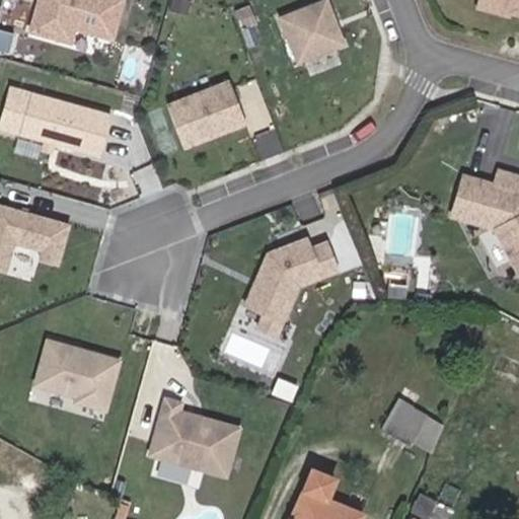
[(112,40),(123,0),(50,0),(48,7),(38,4),(29,31),(71,44),(75,29),(112,40)]
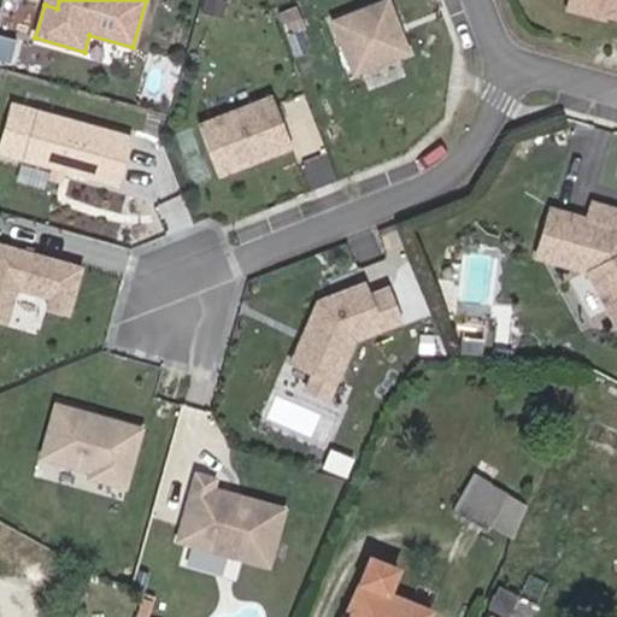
[(222,18),(227,3),(218,0),(205,0),(203,13),(222,18)]
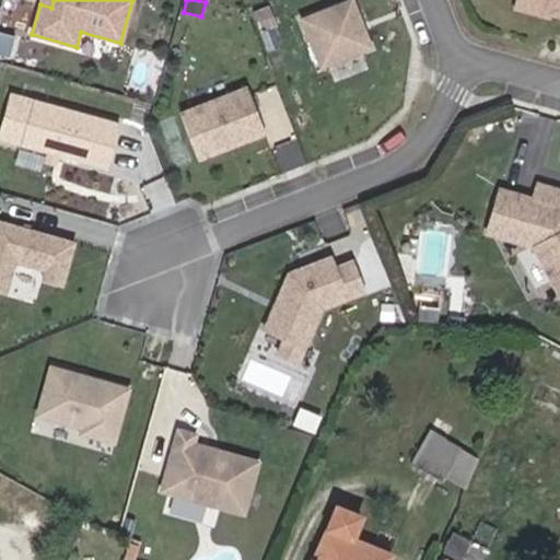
[(346,0),(301,19),(322,69),(373,47),(352,0),(346,0)]
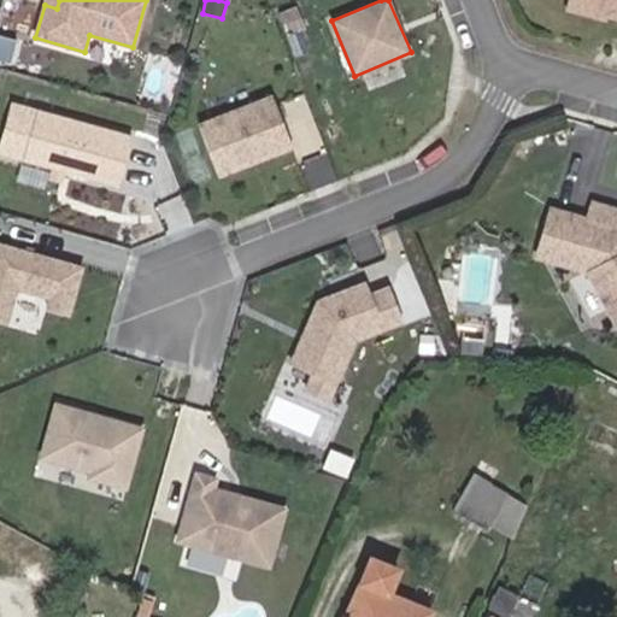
[(616,0),(569,0),(569,5),(616,18),(616,0)]
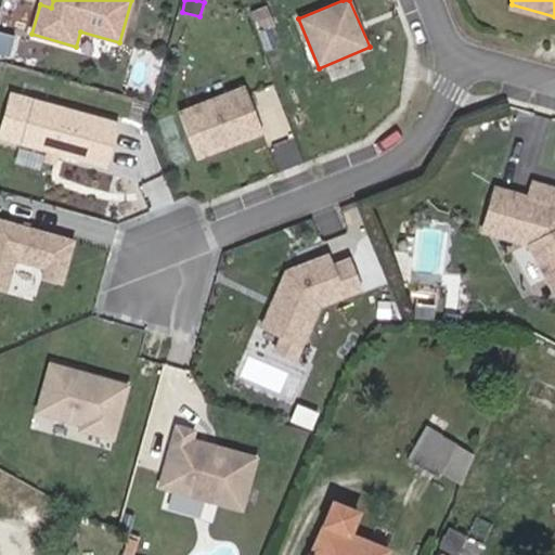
[(195,159),(263,133),(246,87),(178,112),(195,159)]
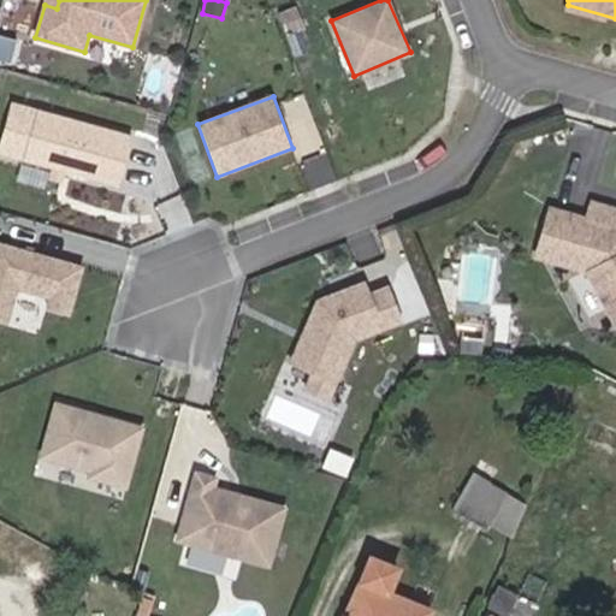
[(118,185),(132,137),(13,104),(0,152),(118,185)]
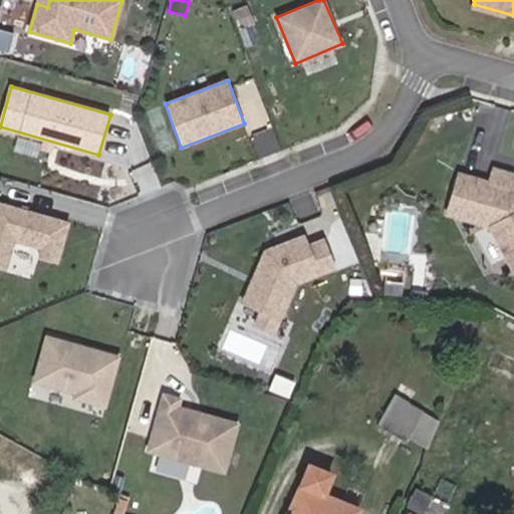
[(513,174),(495,170),(492,182),(462,175),(452,214),(486,222),(510,271),(513,269),(513,174)]
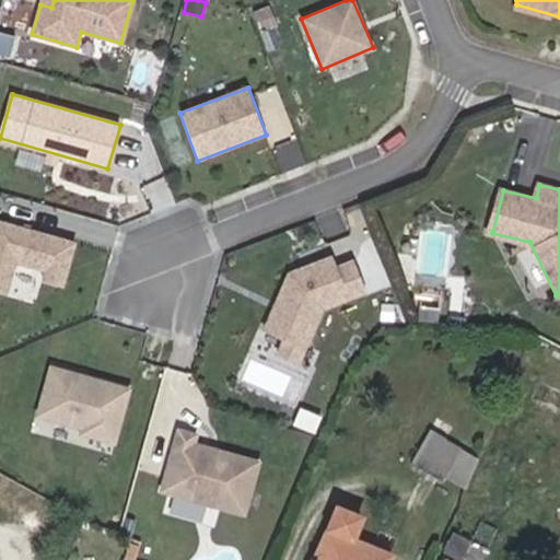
[(76,243),(0,221),(0,290),(7,293),(15,261),(47,270),(44,280),(62,286),(76,243)]
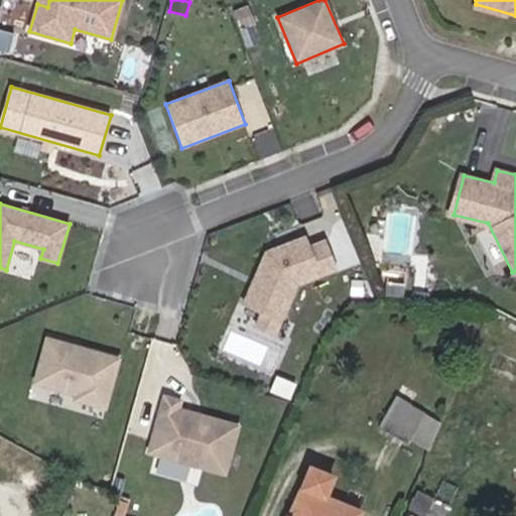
[(300,234),(263,250),(243,302),(261,310),(256,325),(274,332),(294,281),(333,264),(319,237),(304,244),(300,234)]
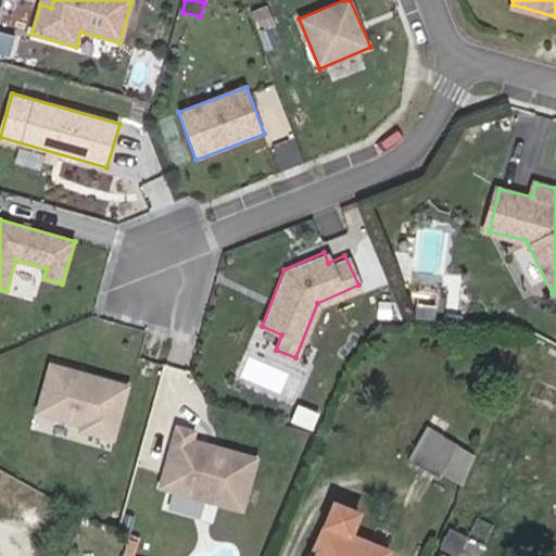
[(52,367),(39,413),(84,426),(83,431),(113,440),(127,388),(52,367)]
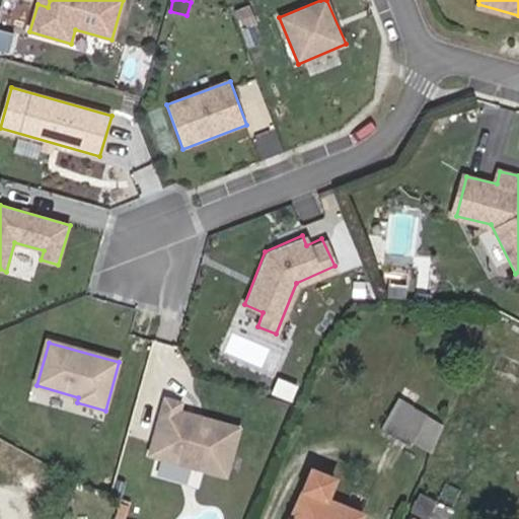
[(419,396),(403,387),(382,428),(410,444),(411,441),(425,417),(426,415),(414,408),(419,396)]
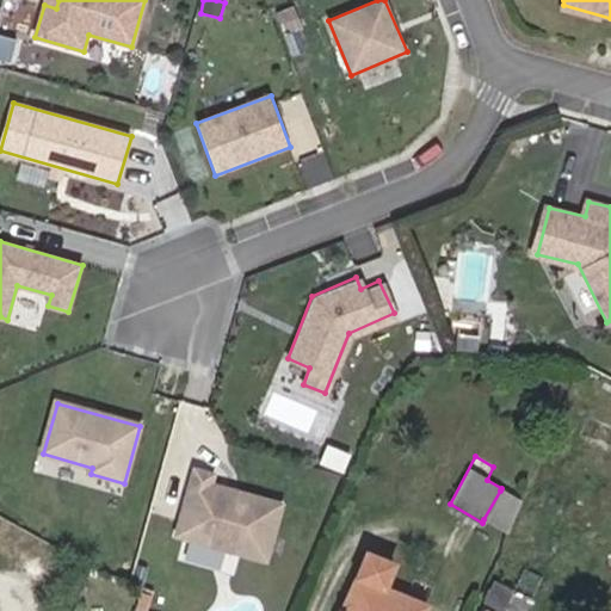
[(215,476),(196,470),(177,537),(271,563),(288,503),(214,482),(215,476)]
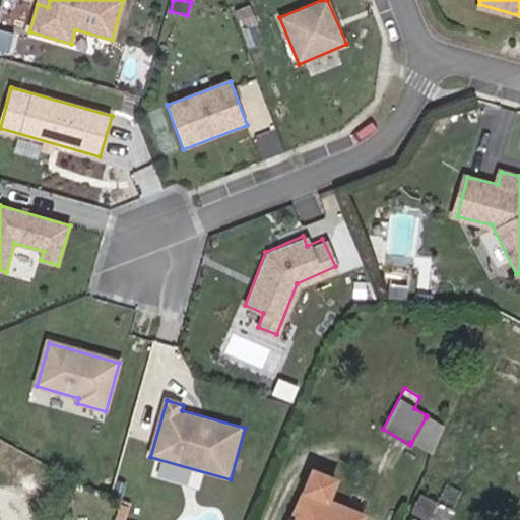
[(441,427),(426,417),(411,442),(430,452),(441,427)]
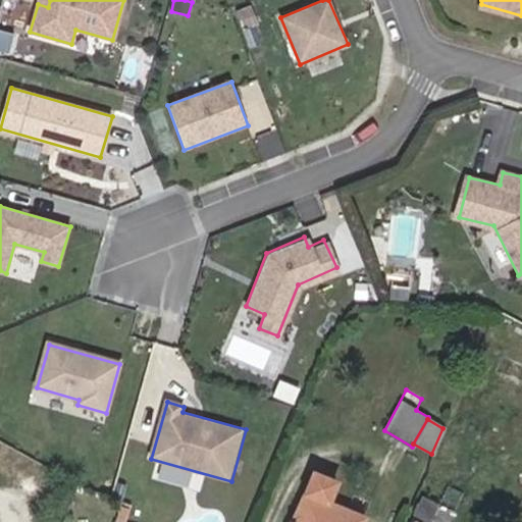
[(333,480),(313,472),(292,521),(362,521),(365,516),(326,500),(333,480)]
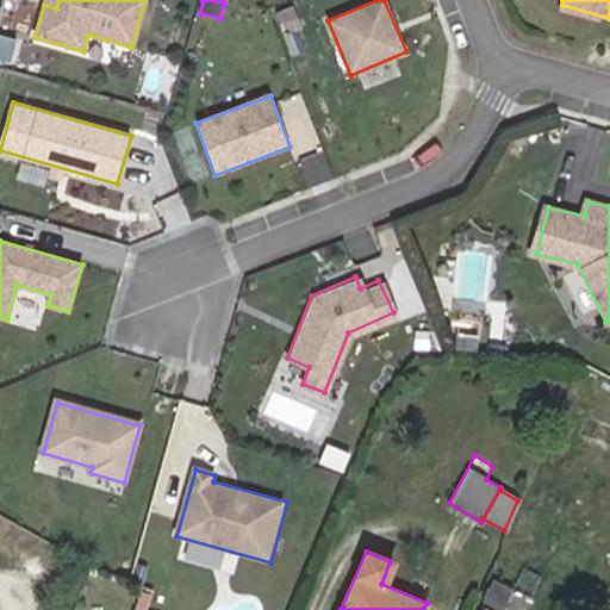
[(149,592),(139,589),(134,605),(143,609),(149,592)]
